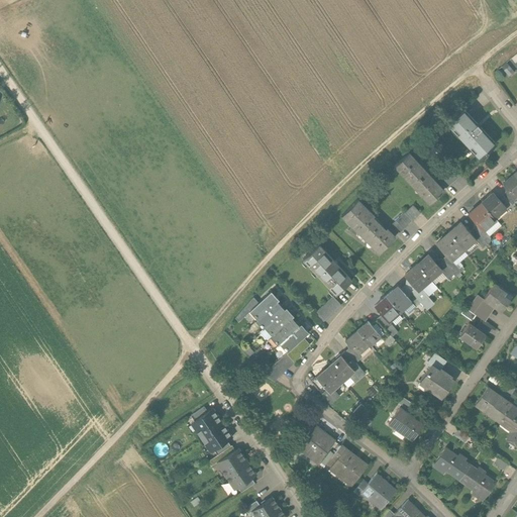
[(509,65),(503,69),(508,76),(514,71),(509,65)]
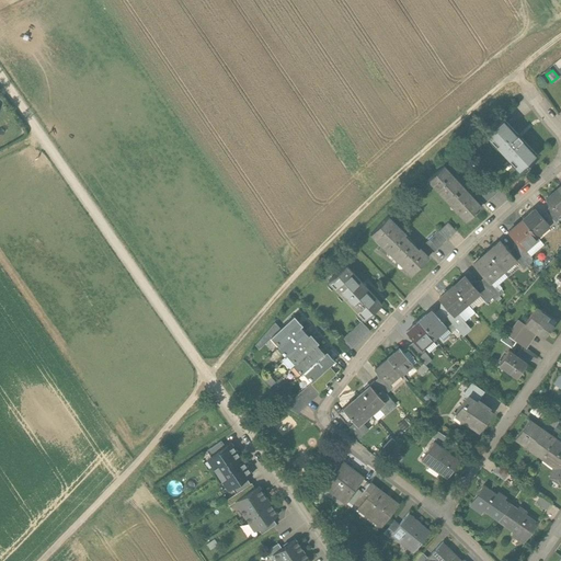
[(537,156),(502,117),(484,134),(519,172),(537,156)]
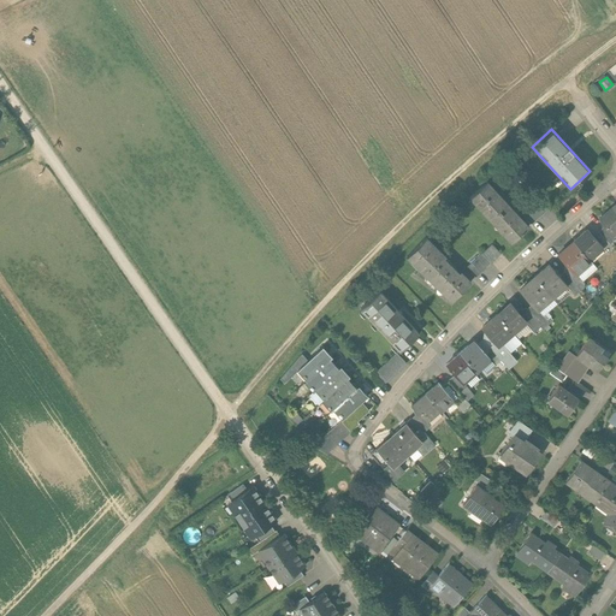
[(501,196),(487,182),(472,196),(480,205),(478,207),(491,221),(493,220),(501,227),(498,230),(505,237),(508,236),(514,242),(529,229),(521,219),(521,218),(516,213),(516,214),(504,201),(505,200),(501,196)]
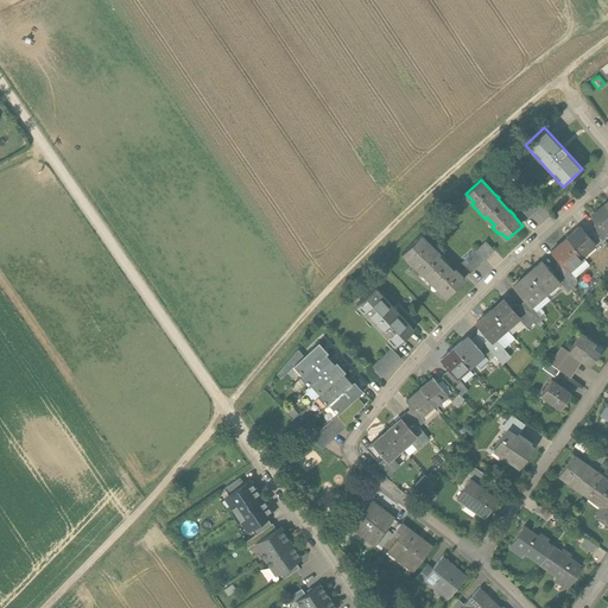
[(532,196),(515,211),(525,222),(542,207),(532,196)]
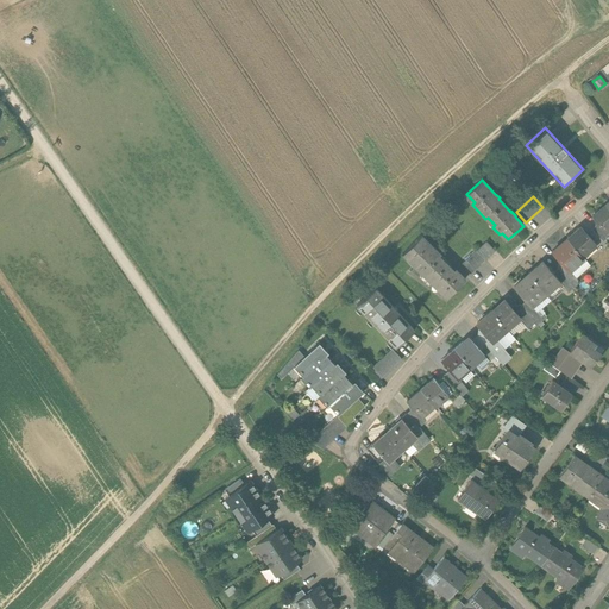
[(607,232),(608,230),(608,208),(607,206),(594,217),(598,223),(607,232)]
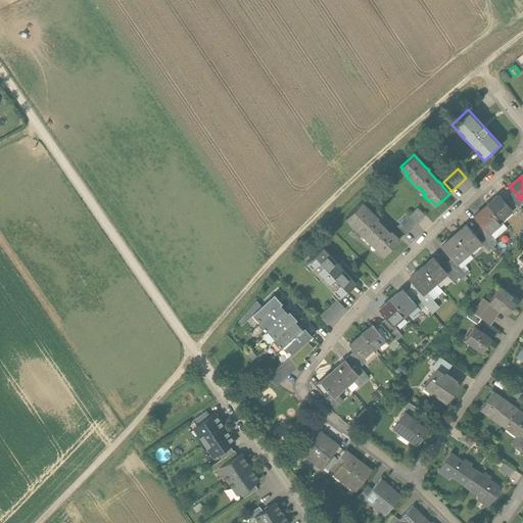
[(508,196),(518,208),(522,203),(522,201),(521,199),(514,191),(508,196)]
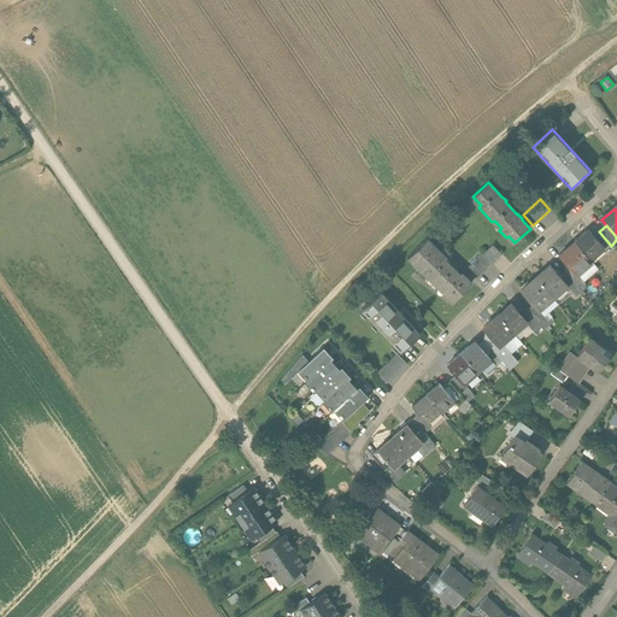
[(594,236),(589,230),(575,244),(589,260),(604,248),(594,236)]
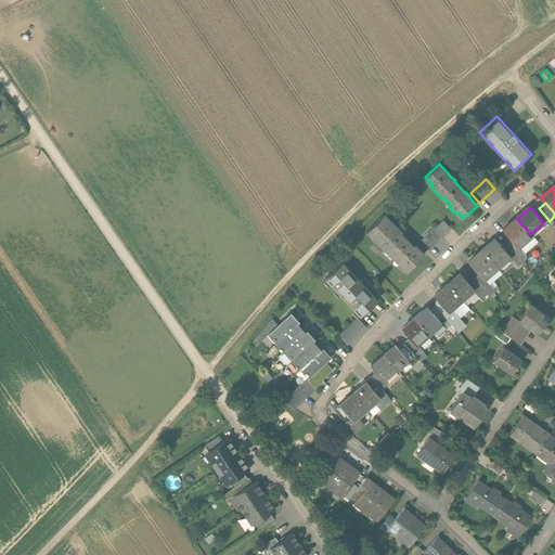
[(534,213),(543,223),(545,226),(550,221),(539,208),(534,213)]
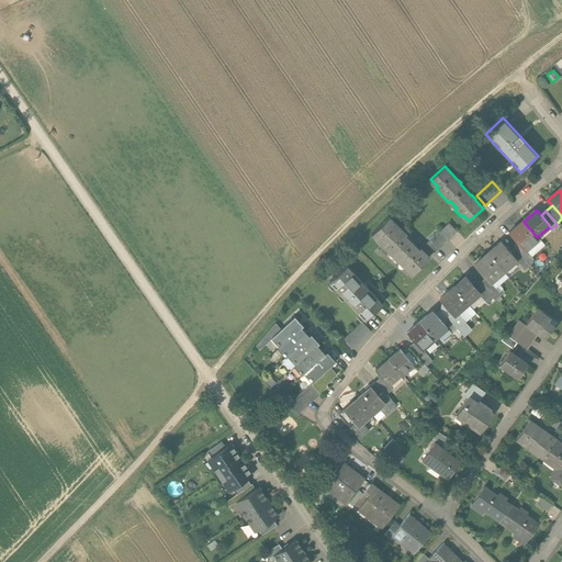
[(429,258),(389,217),(371,235),(412,276),(429,258)]
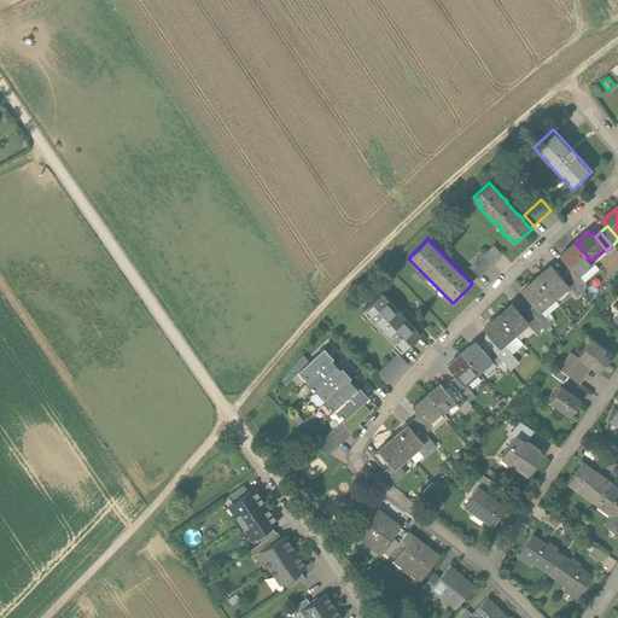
[(593,263),(590,261),(576,244),(561,256),(572,269),(578,277),(578,275),(593,263)]
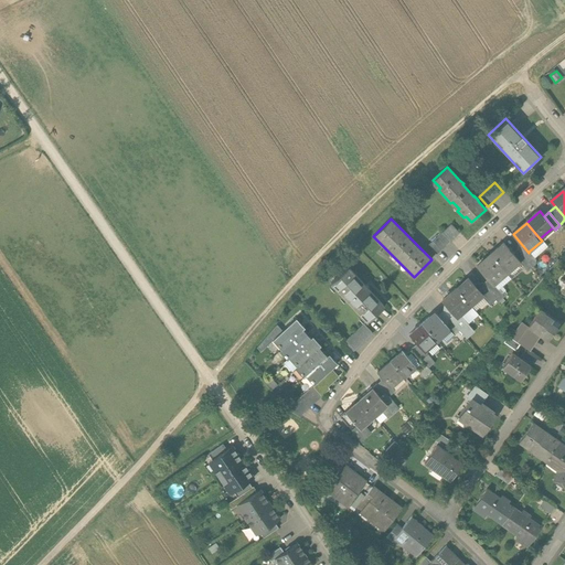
[(441,233),(450,242),(460,233),(451,224),(441,233)]
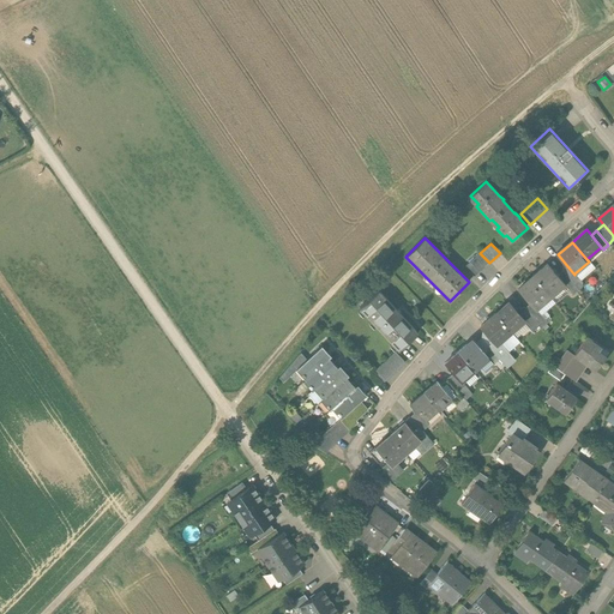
[(489,263),(480,253),(465,268),(474,277),(489,263)]
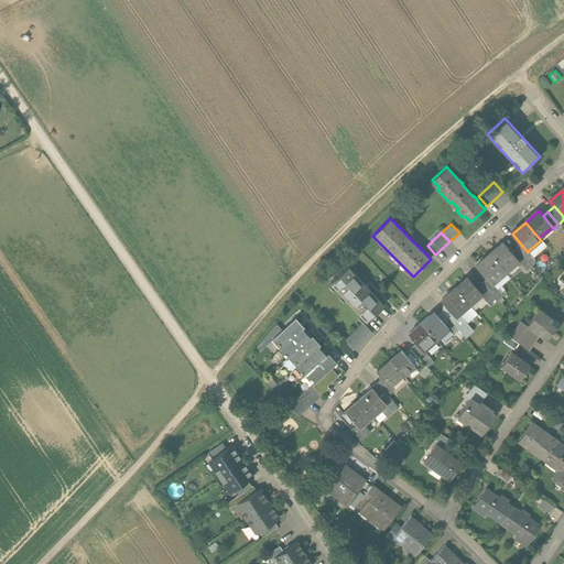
[(545,246),(541,240),(528,251),(533,257),(545,246)]
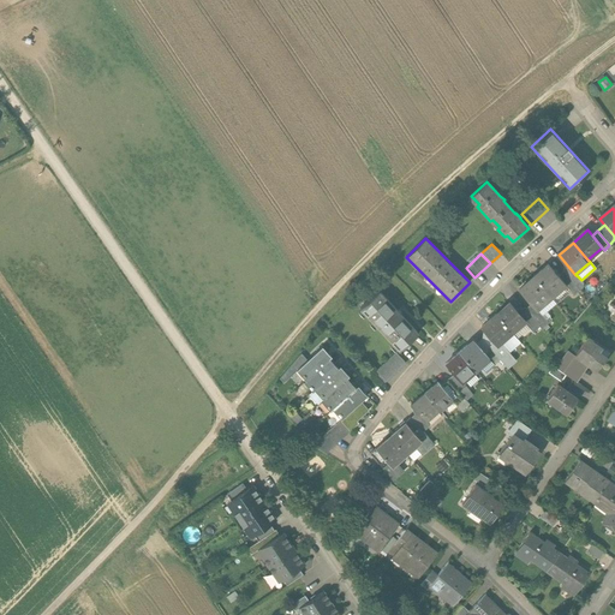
[(559,278),(549,266),(535,279),(550,297),(565,285),(559,278)]
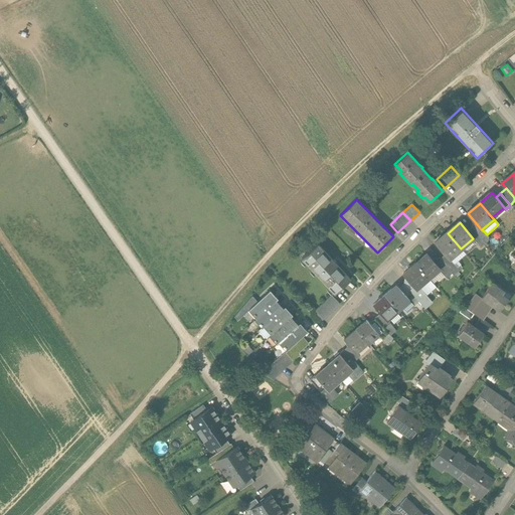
[(482,238),(487,234),(482,229),(482,230),(477,224),(472,228),(482,238)]
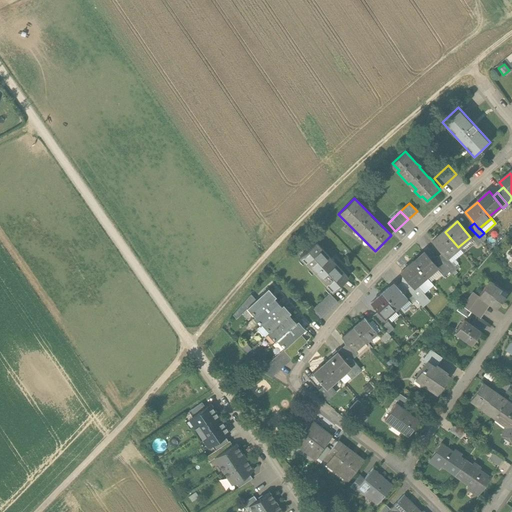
[(479,237),(469,227),(465,231),(470,237),(474,241),(479,237)]
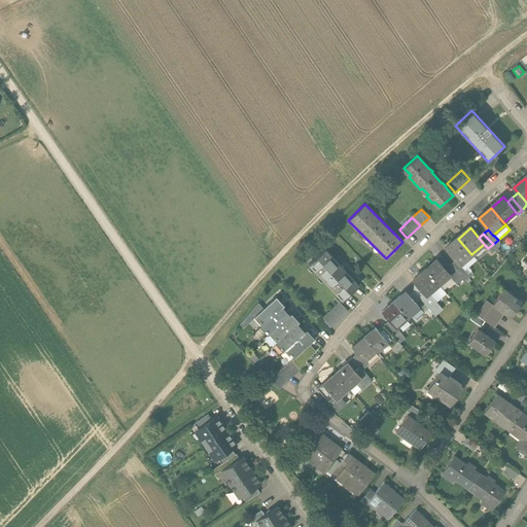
[(456,260),(460,266),(466,260),(466,259),(471,254),(458,239),(457,238),(446,248),(456,260)]
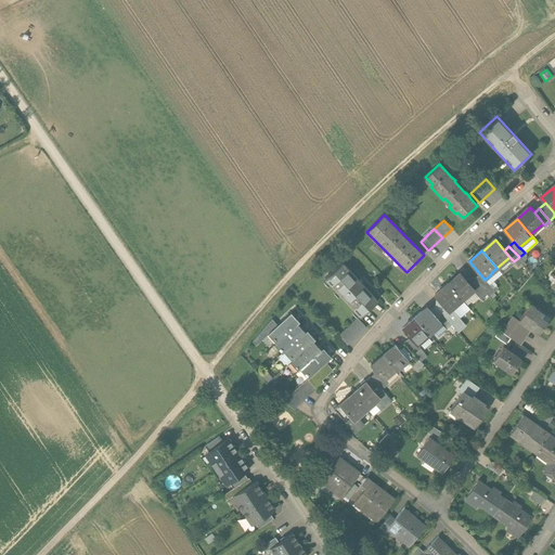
[(519,257),(514,261),(518,267),(523,262),(519,257)]
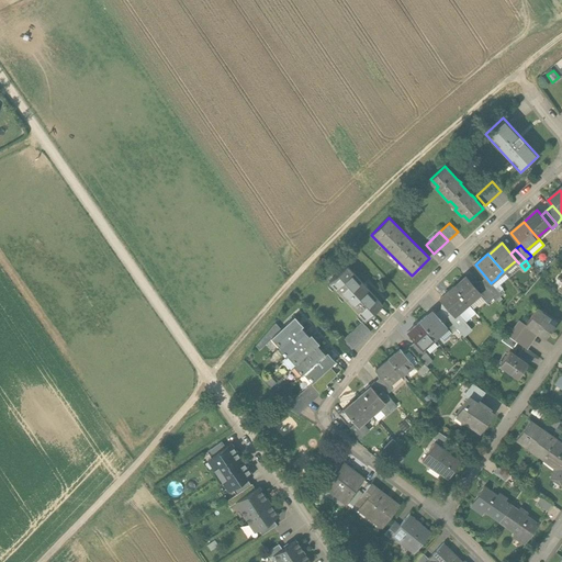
[(347,267),(346,267),(328,282),(329,283),(364,321),(363,321),(364,322),(382,305),(381,304),(346,268),(347,267)]
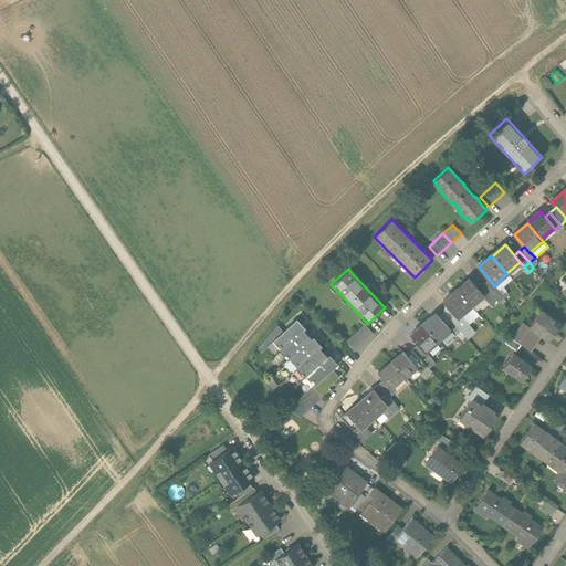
[(494,285),(499,291),(512,280),(506,273),(501,279),(501,280),(494,285)]
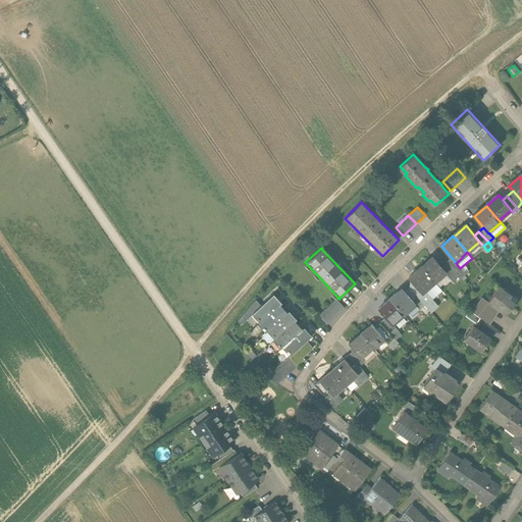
[(452,258),(447,263),(455,272),(460,268),(456,263),(452,258)]
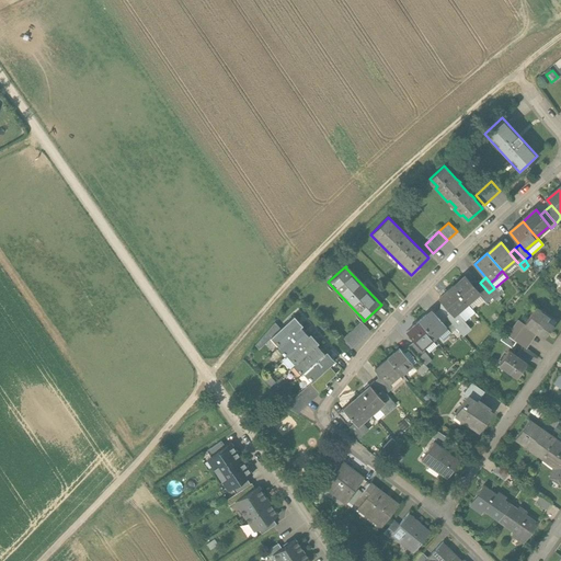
[(473,288),(466,278),(454,288),(467,304),(478,294),(479,294),(473,288)]
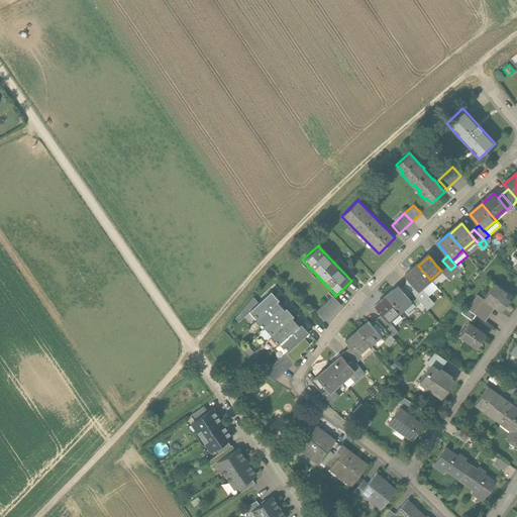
[(436,266),(441,271),(440,271),(444,275),(448,280),(454,275),(450,270),(442,261),(436,266)]
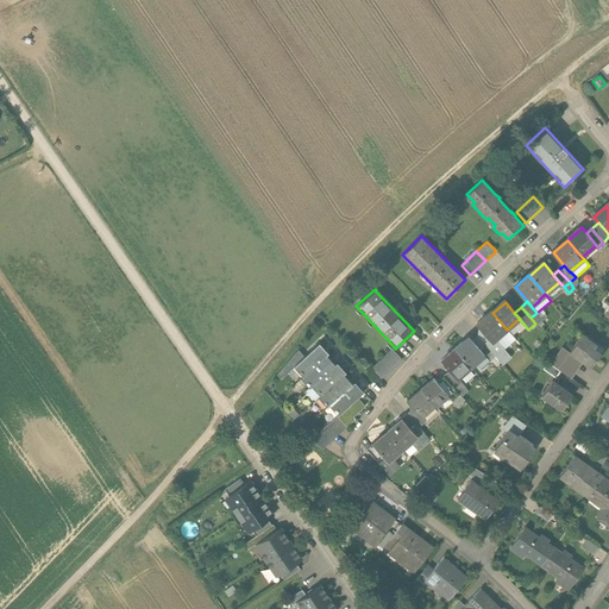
[(494,340),(507,330),(493,313),(478,325),(484,332),(490,339),(484,344),(502,365),(510,358),(502,349),(494,340)]
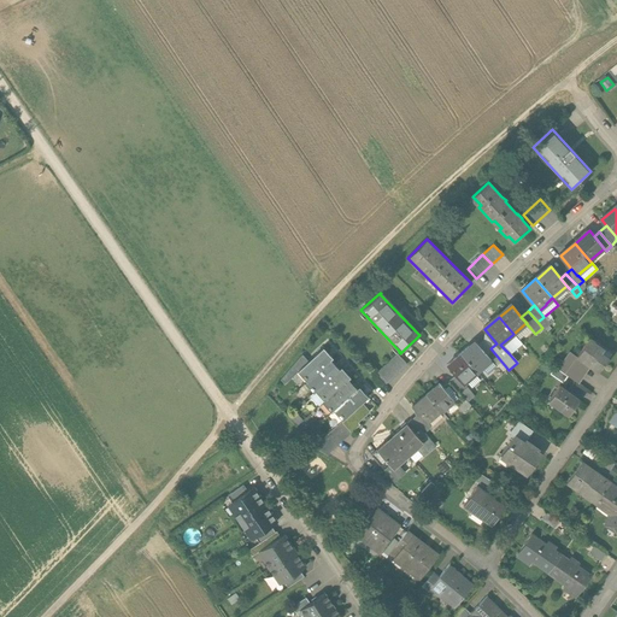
[(548,322),(544,317),(538,322),(542,328),(548,322)]
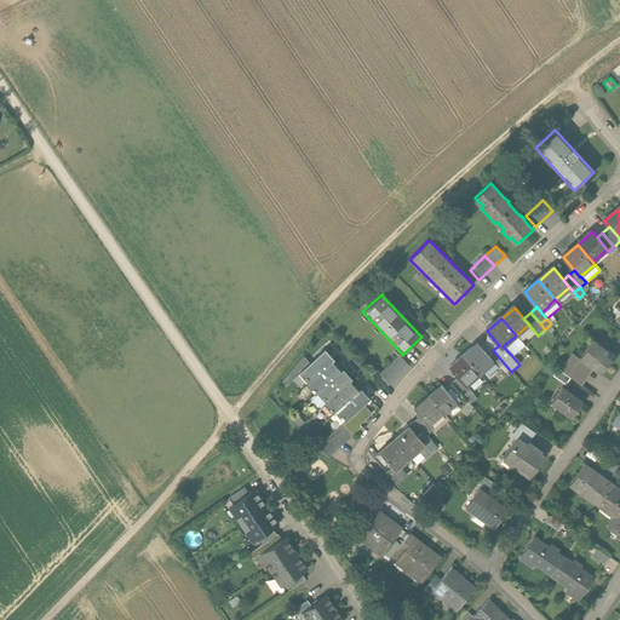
[(533,329),(528,325),(516,336),(520,340),(533,329)]
